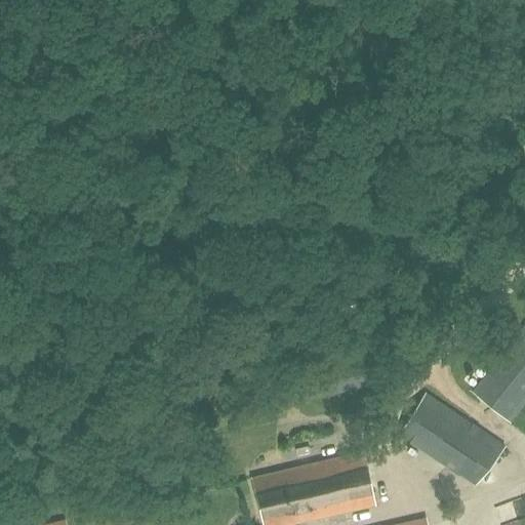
[(512,420),(524,403),(524,324),(474,391),(512,420)]
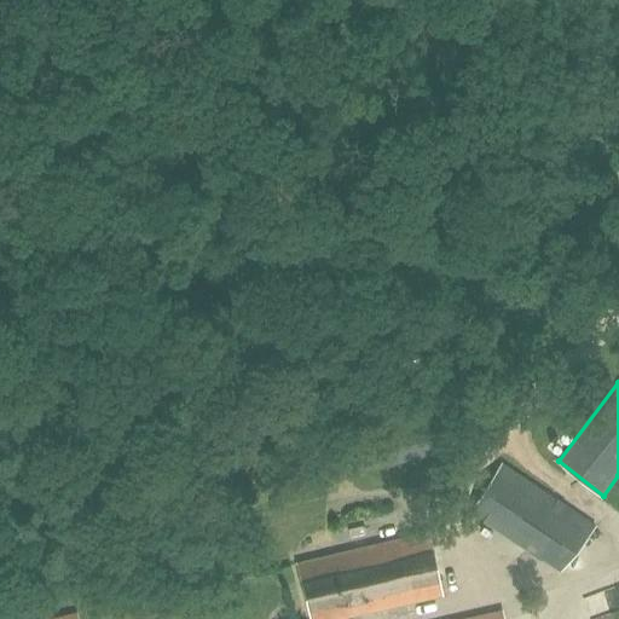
[(561,568),(595,525),(505,464),(474,510),(561,568)]
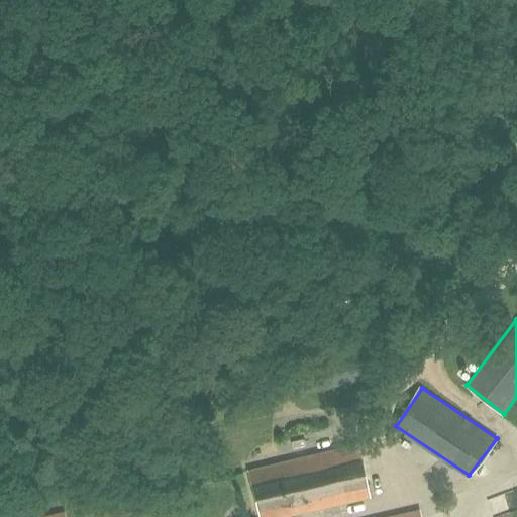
[(263,516),(277,516),(372,497),(359,444),(251,468),(263,516)]
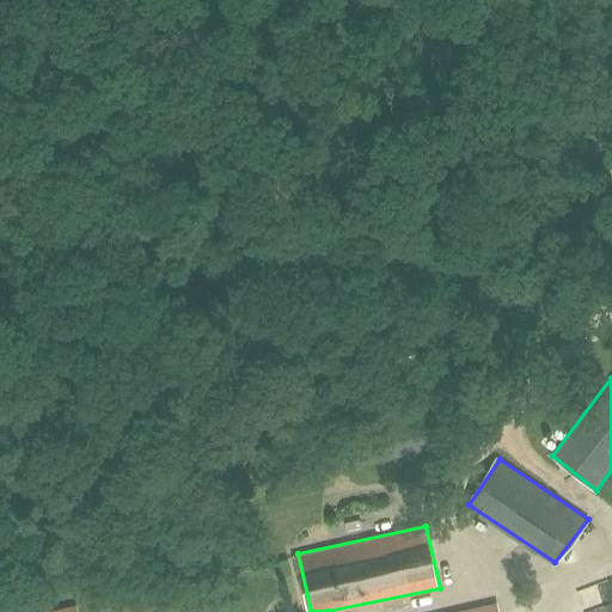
[(581,593),(587,611),(605,605),(599,586),(581,593)]
